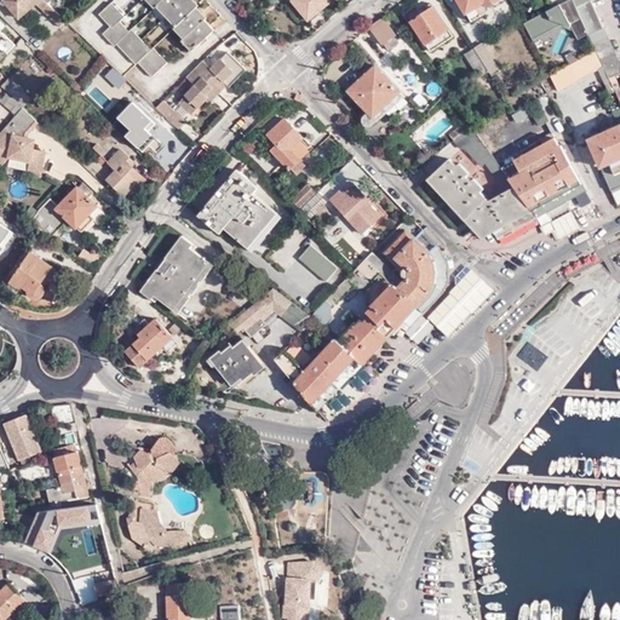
[(44,0),(3,0),(18,18),(35,4),(59,28),(67,22),(44,0)]
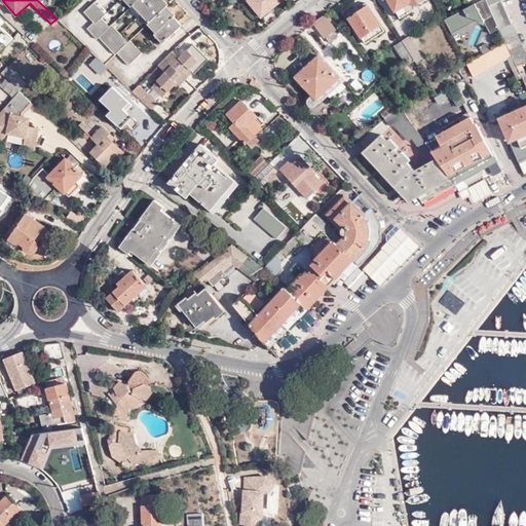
[(141,13),(155,0),(138,0),(133,5),(141,13)]
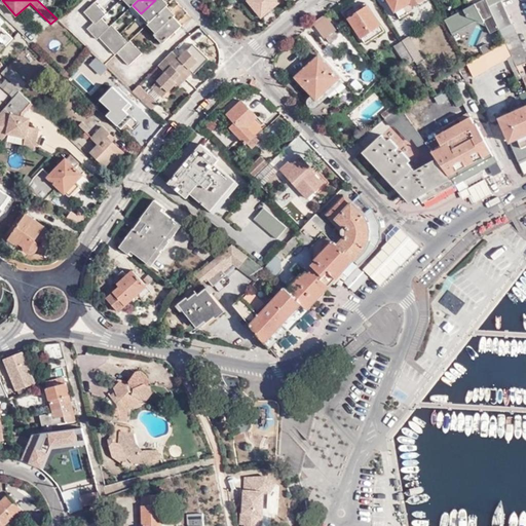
[(149,23),(164,7),(157,0),(155,0),(141,13),(149,23)]
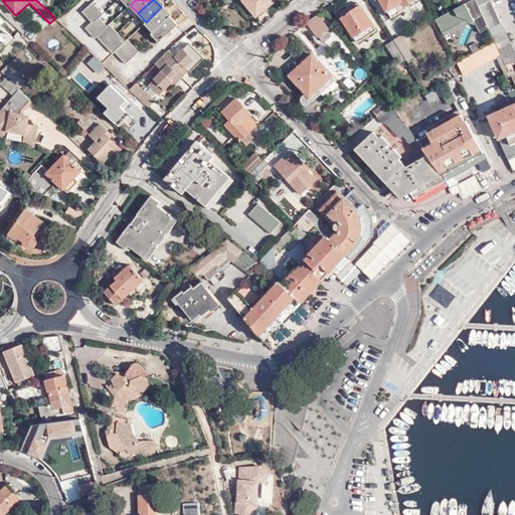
[(242,0),(255,15),(274,1),(272,0),(242,0)]
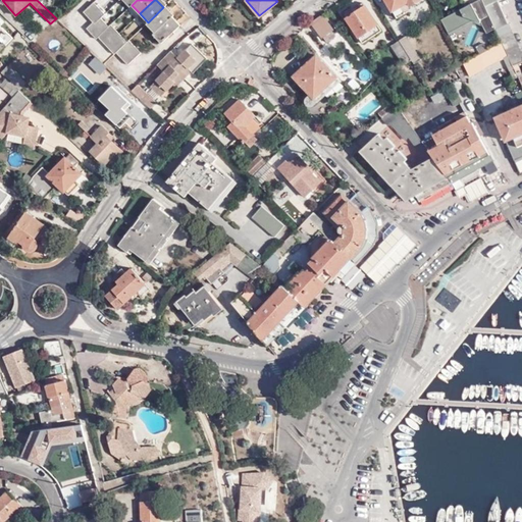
[(386,0),(393,10),(409,2),(410,5),(418,0),(386,0)]
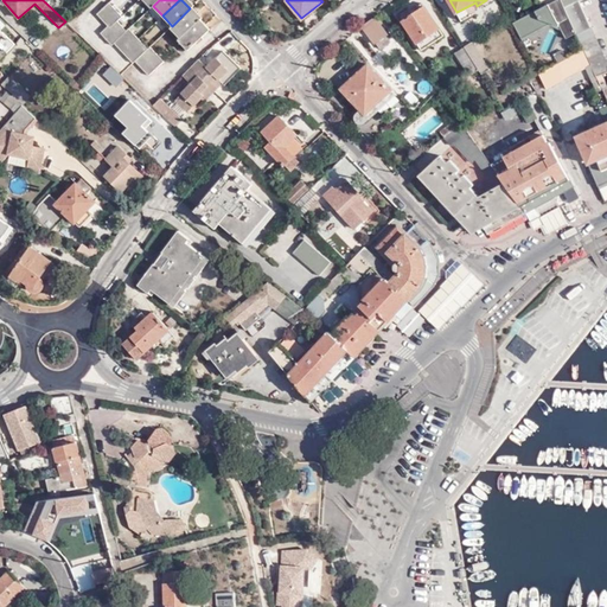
[(579,0),(564,6),(569,16),(572,21),(586,14),(579,0)]
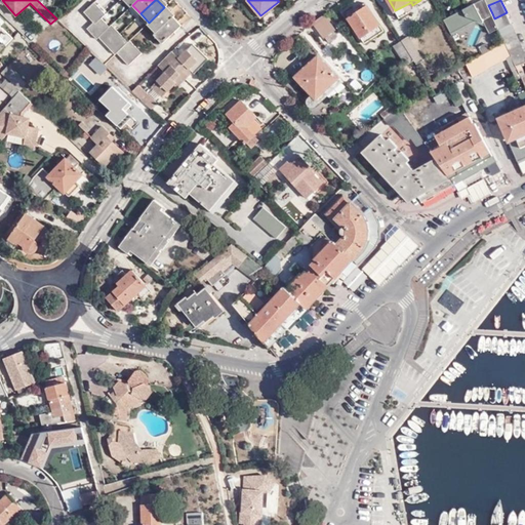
[(84,12),(93,22),(94,24),(101,18),(105,13),(93,2),(84,12)]
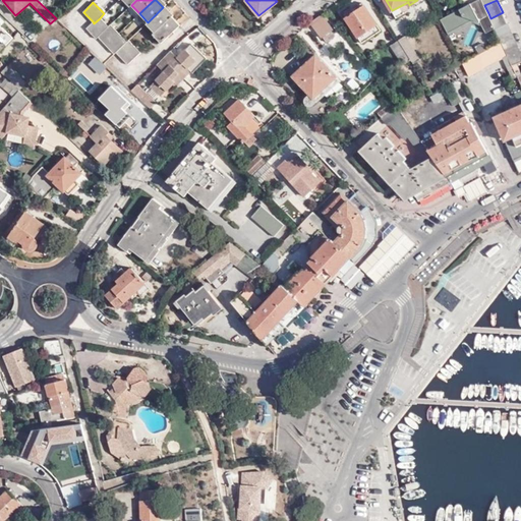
[(408,2),(392,10),(396,17),(410,9),(410,6),(409,5),(408,2)]
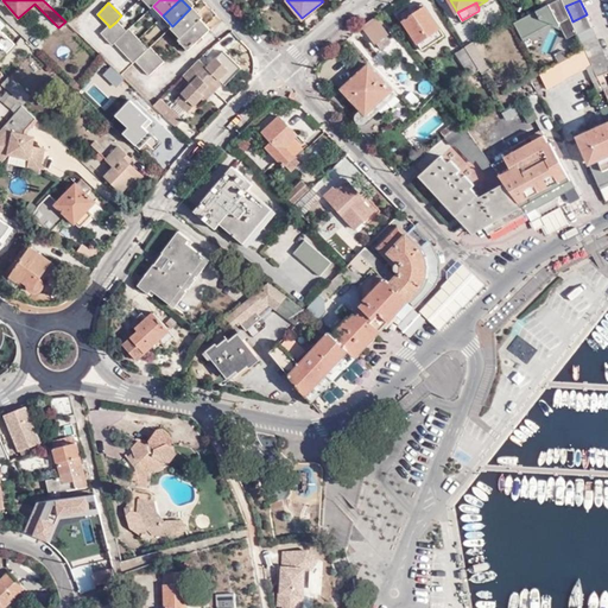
[(444,36),(425,6),(403,21),(423,51),(444,36)]
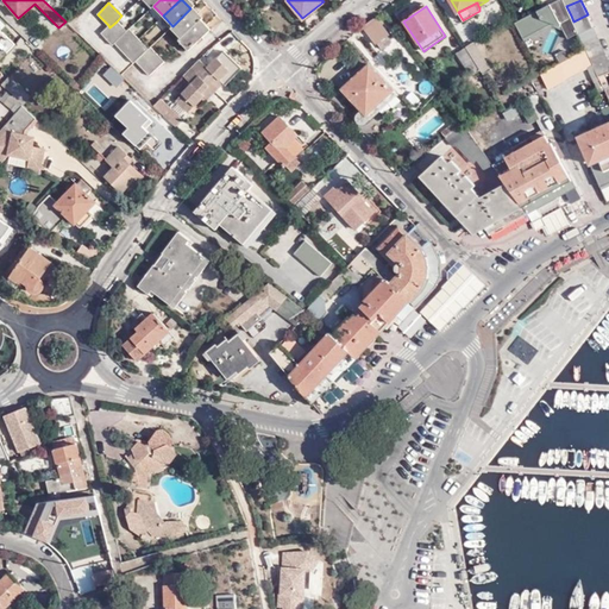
[(202,17),(193,7),(190,8),(200,19),(202,17)]
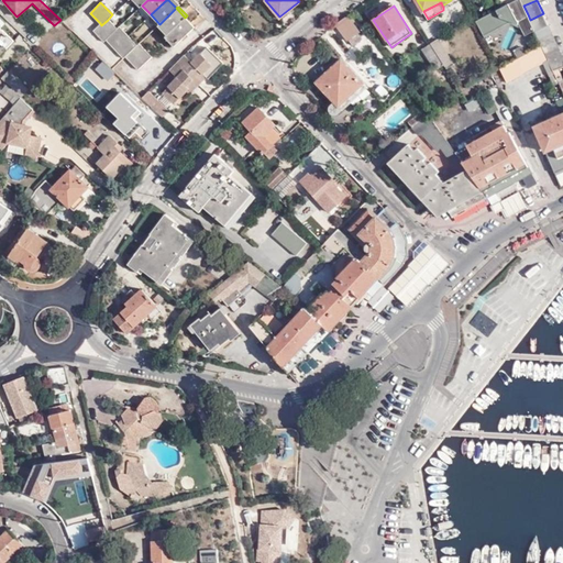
[(185,18),(176,8),(159,24),(168,33),(185,18)]
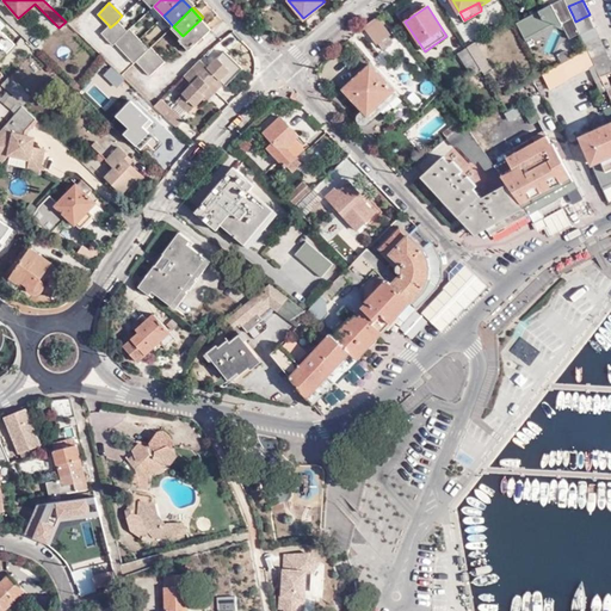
[(590,14),(575,22),(580,34),(582,38),(597,31),(593,25),(590,14)]
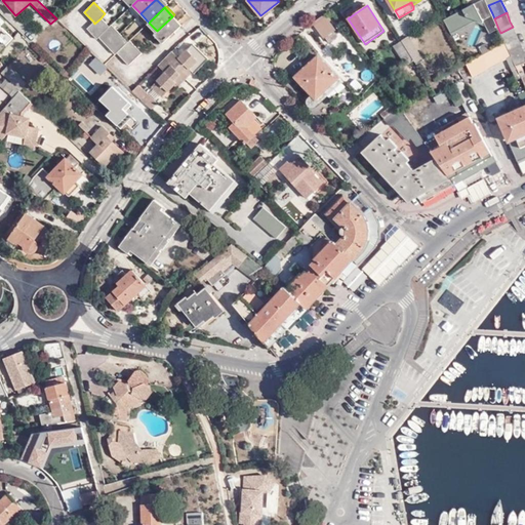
[(136,17),(145,27),(147,25),(149,23),(140,13),(136,17)]
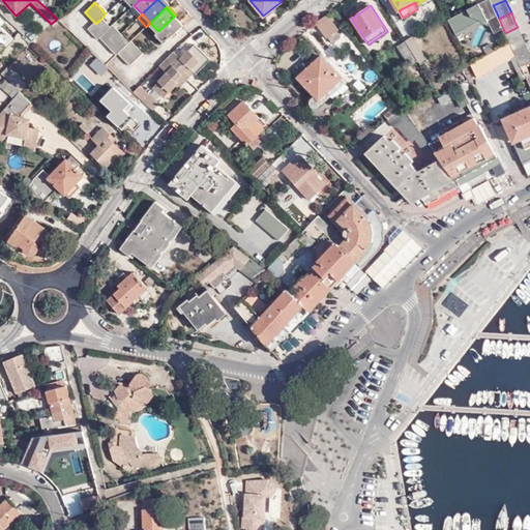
[(339,30),(328,15),(316,23),(326,38),(339,30)]
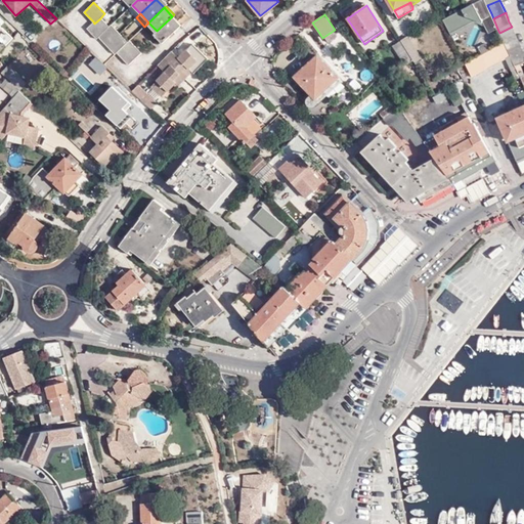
[(180,26),(172,16),(157,31),(166,40),(180,26)]
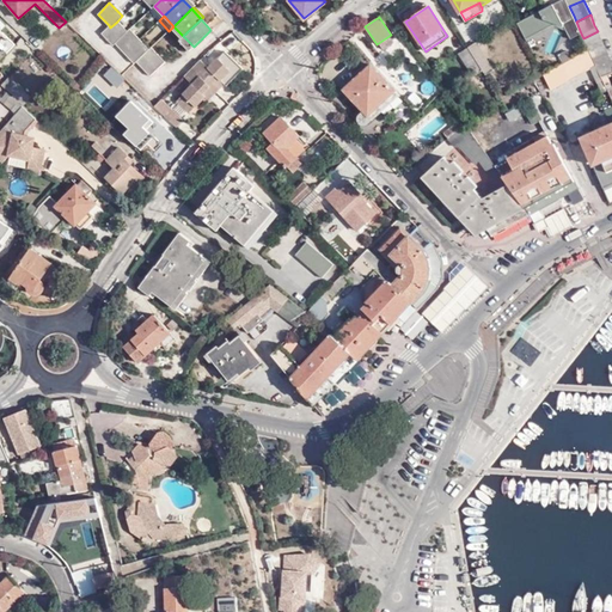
[(112,46),(115,43),(127,31),(117,22),(110,28),(109,25),(102,34),(112,46)]
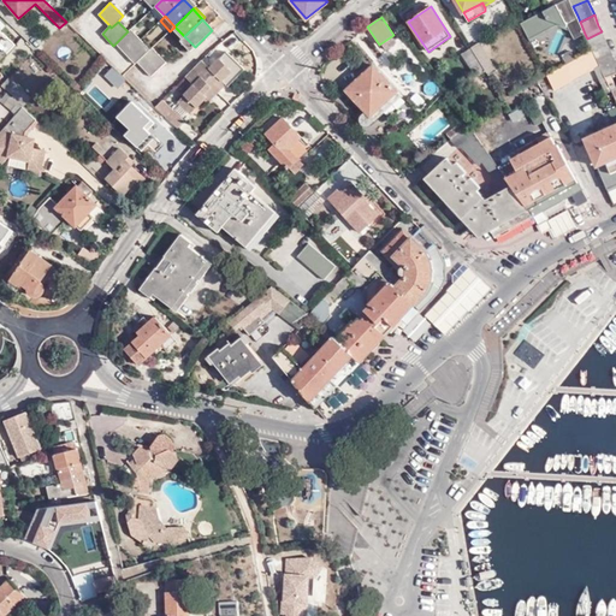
[(175,27),(172,29),(182,39),(184,36),(175,27)]
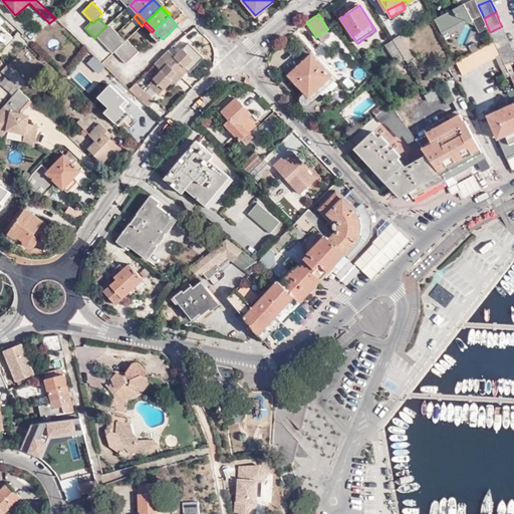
[(96,36),(104,44),(116,33),(109,24),(106,26),(96,36)]
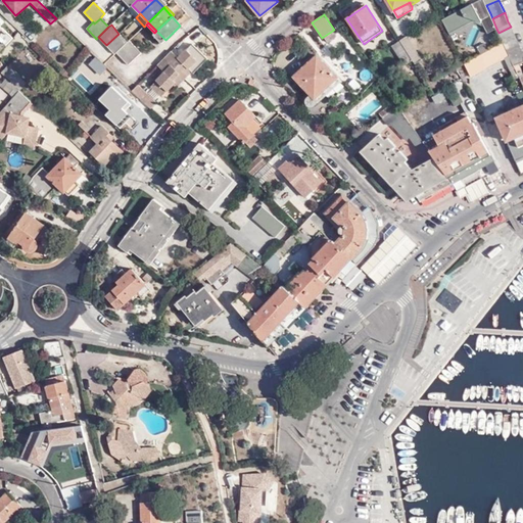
[(0,26),(0,38),(6,44),(12,38),(0,26)]
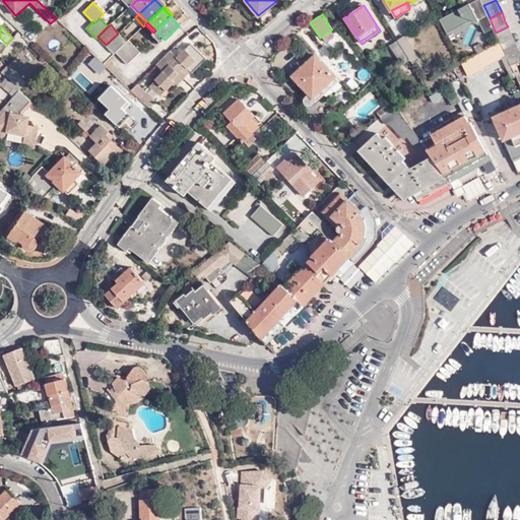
[(508,26),(496,33),(501,43),(503,47),(515,42),(508,26)]
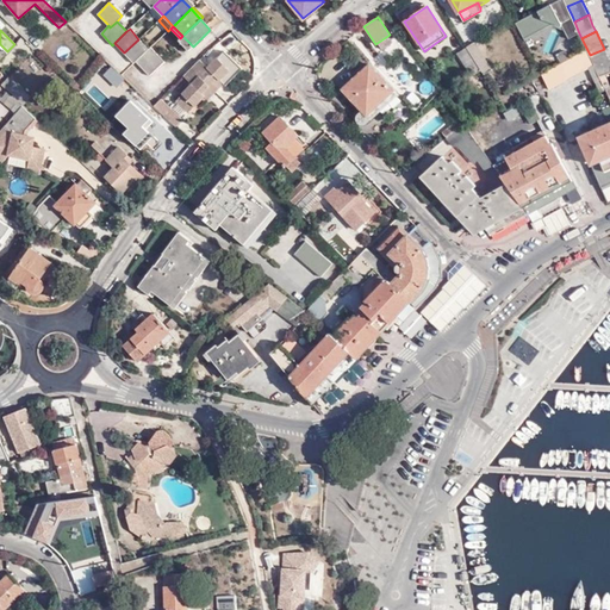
[(582,38),(579,33),(560,43),(564,50),(556,54),(561,64),(587,50),(582,38)]
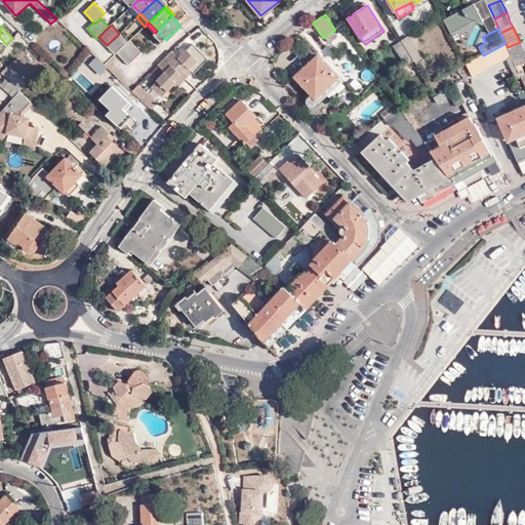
[(166,40),(157,31),(155,33),(154,34),(162,43),(166,40)]
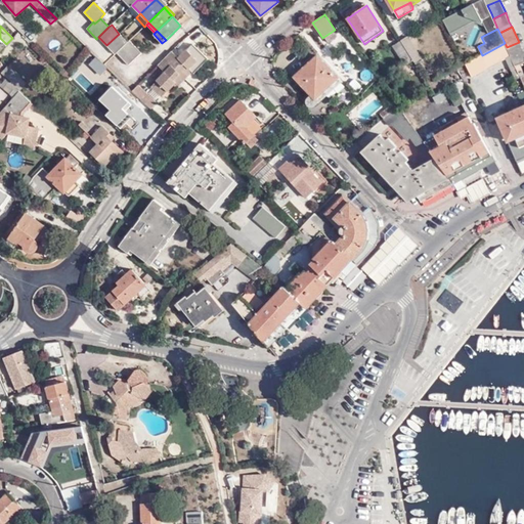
[(106,45),(115,54),(117,52),(127,42),(119,34),(106,45)]
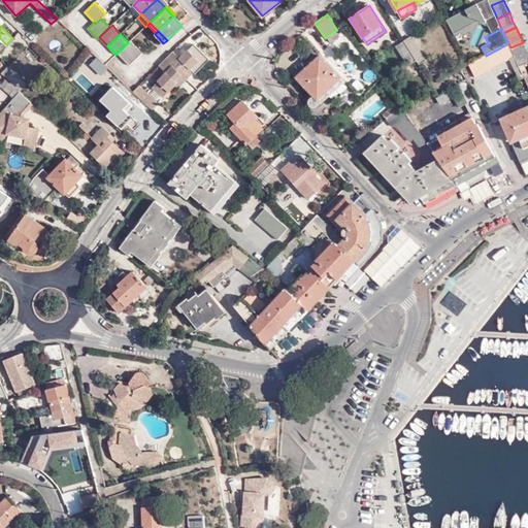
[(410,36),(404,40),(417,60),(419,63),(425,59),(410,36)]
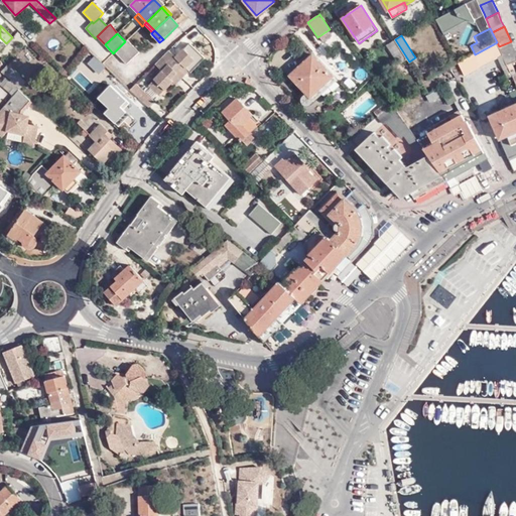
[(407,58),(395,39),(387,44),(399,65),(407,58)]
